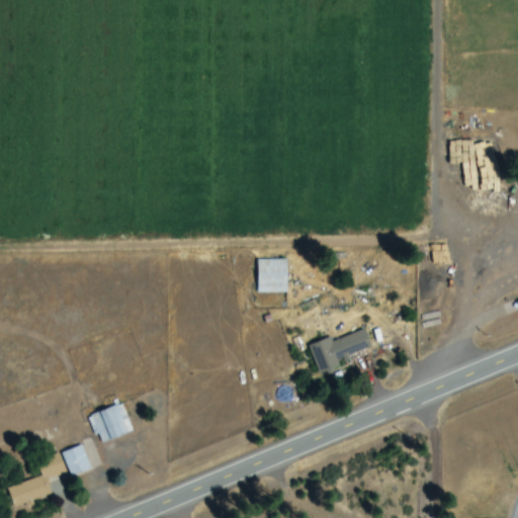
[(258,293),(287,292),(287,259),(258,260),(258,293)]
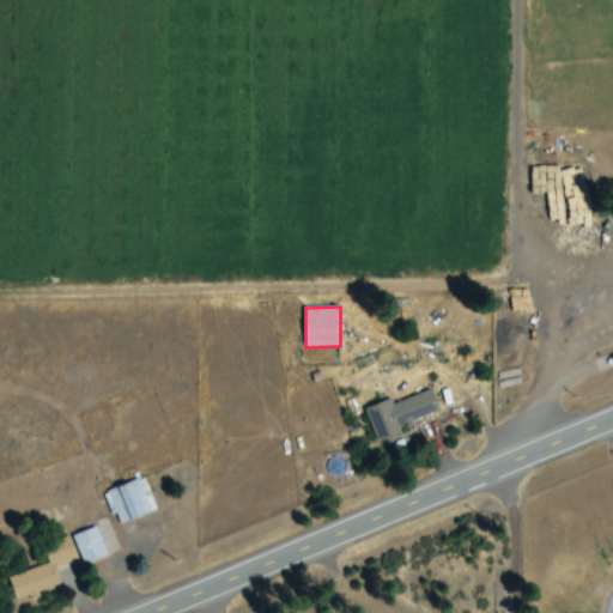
[(393,404),(392,399),(365,410),(378,444),(402,436),(400,428),(439,413),(431,389),(393,404)]
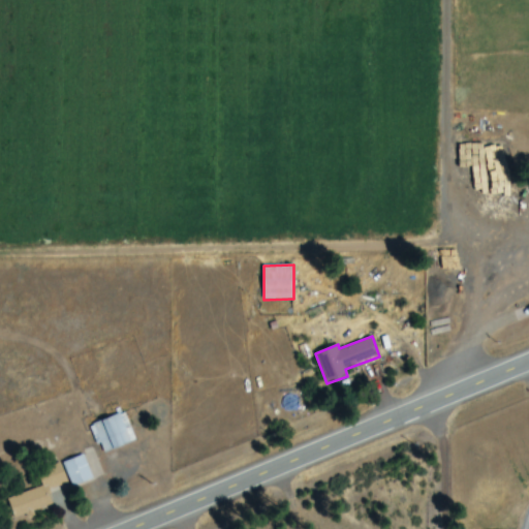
[(136,441),(125,412),(90,426),(97,445),(101,444),(104,454),(136,441)]
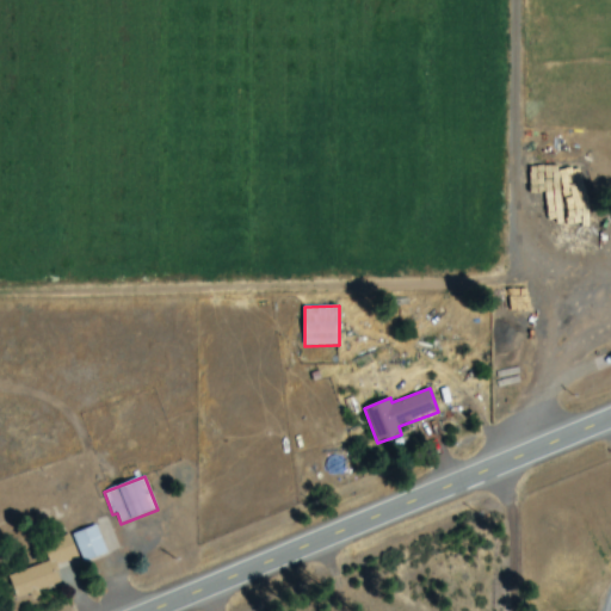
[(107,554),(97,525),(73,535),(84,563),(107,554)]
